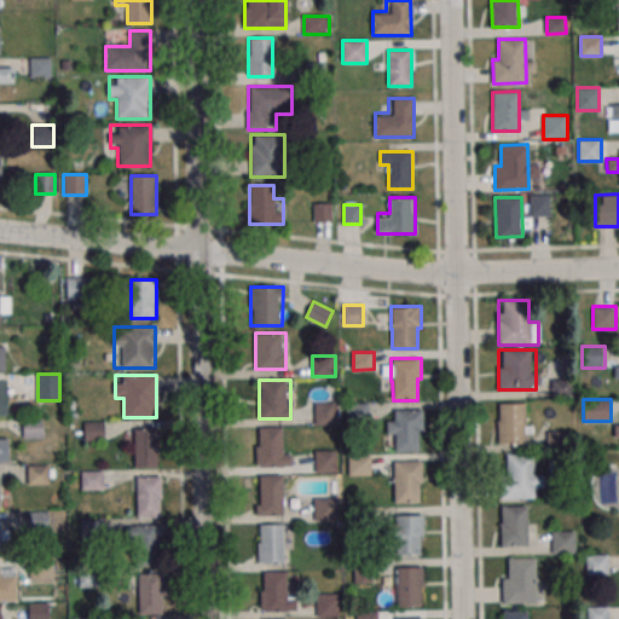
[(314,404),(314,424),(336,424),(336,404),(314,404)]
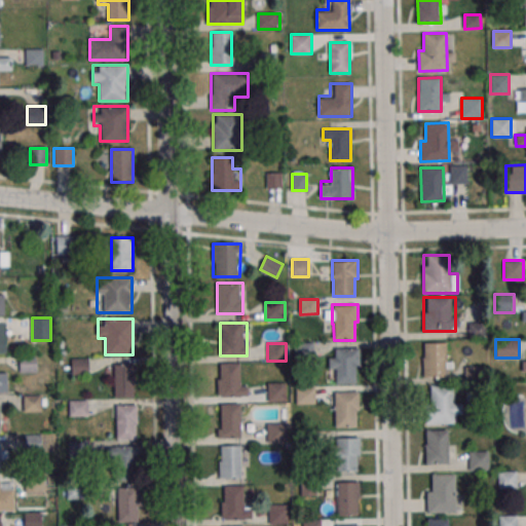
[(423,376),(448,376),(448,343),(423,343),(423,376)]
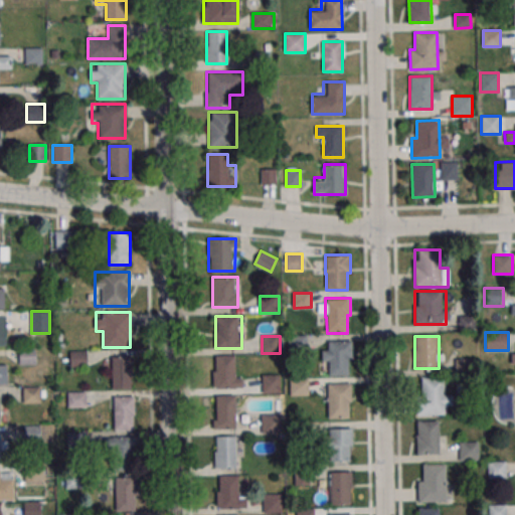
[(327,340),(352,340),(352,358),(349,358),(349,375),(329,375),(328,360),(327,360),(327,340)]
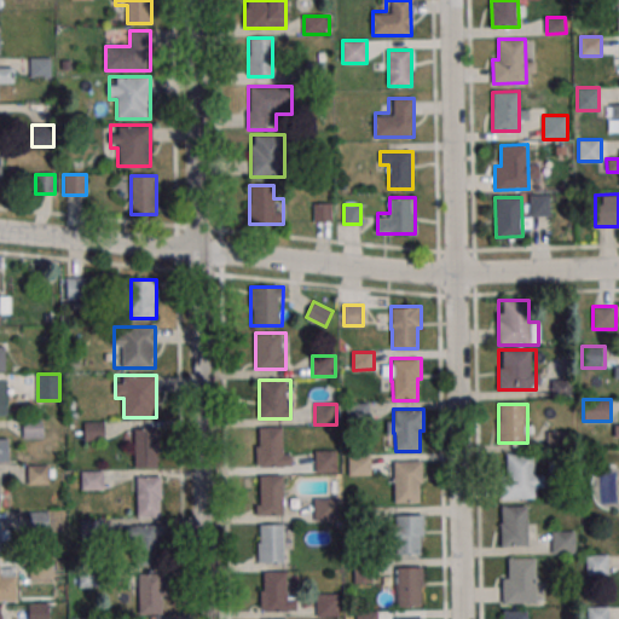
[(22,420),(42,418),(44,438),(23,438),(22,420)]
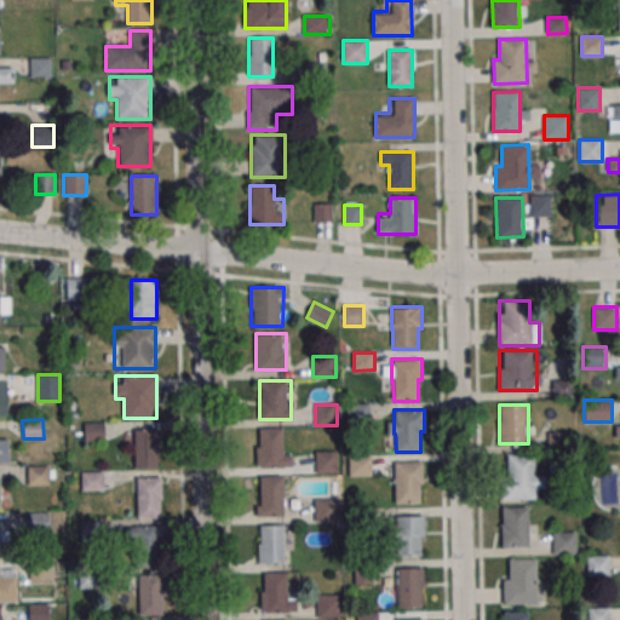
[(84,422),(104,422),(104,440),(84,441),(84,422)]
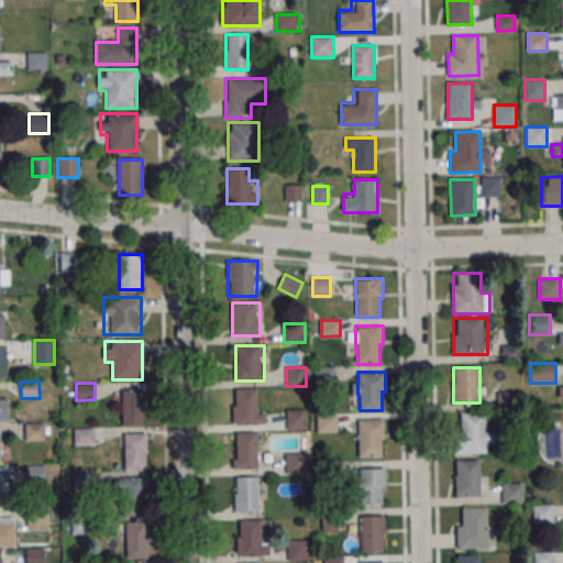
[(236,388),(255,388),(256,423),(236,424),(236,422),(233,422),(232,405),(236,405),(236,388)]
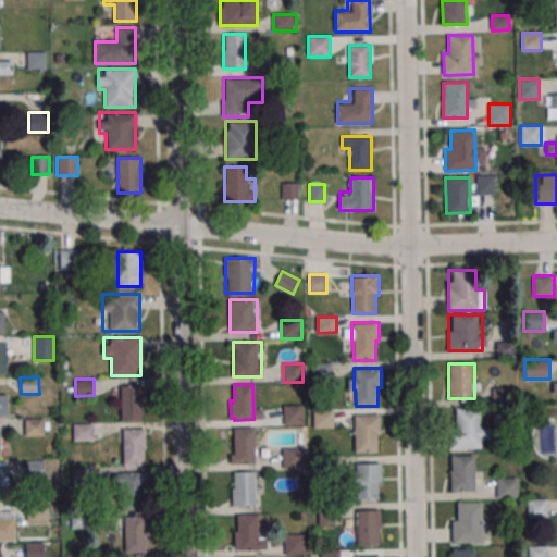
[(144,420),(144,385),(120,385),(120,420),(144,420)]
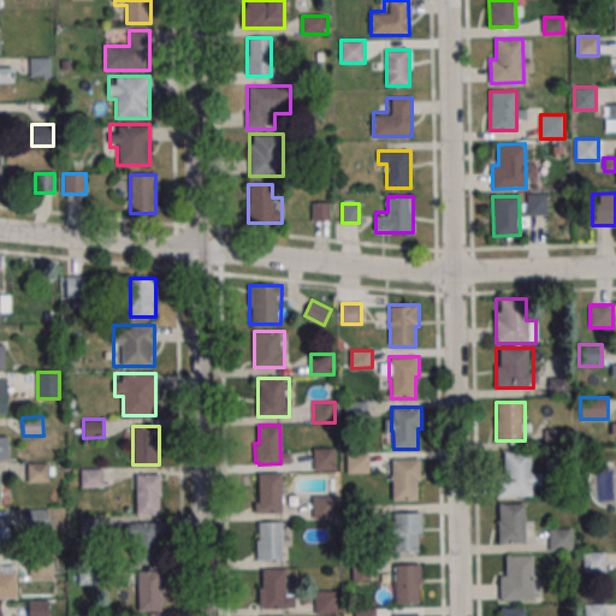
[(307,449),(307,469),(335,469),(335,449),(307,449)]
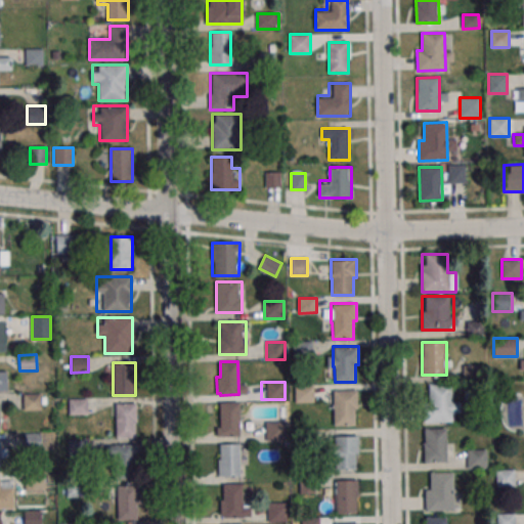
[(426,385),(426,422),(454,422),(454,412),(461,412),(461,400),(451,400),(451,385),(426,385)]
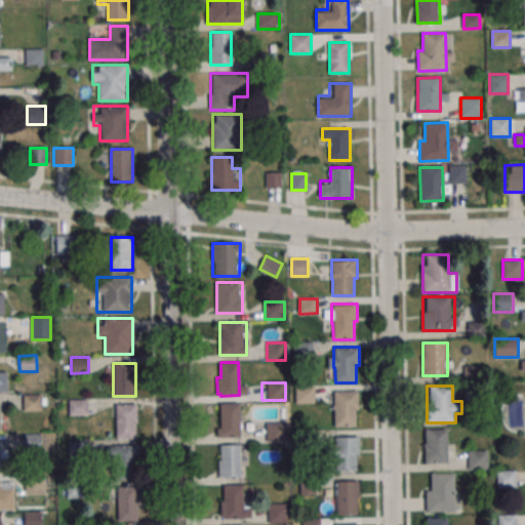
[(315,402),(315,387),(295,387),(295,402),(315,402)]
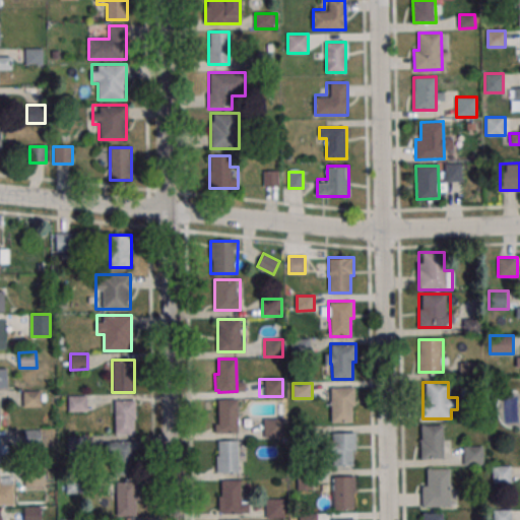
[(330,388),(355,388),(355,405),(352,405),(352,424),(331,424),(331,407),(330,407),(330,388)]
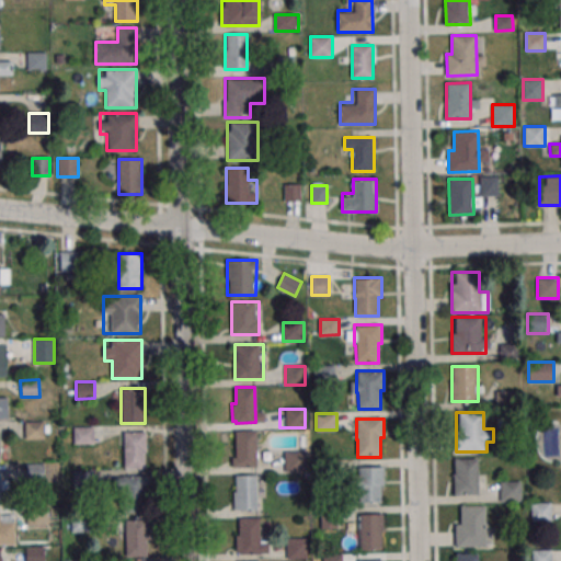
[(25,422),(44,421),(44,438),(25,438),(25,422)]
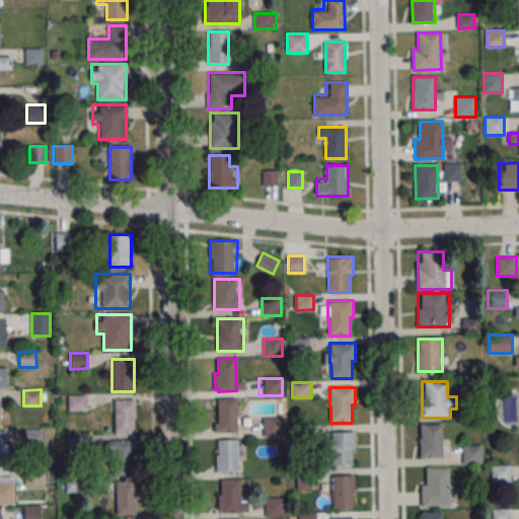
[(69,394),(86,394),(87,410),(70,411),(69,394)]
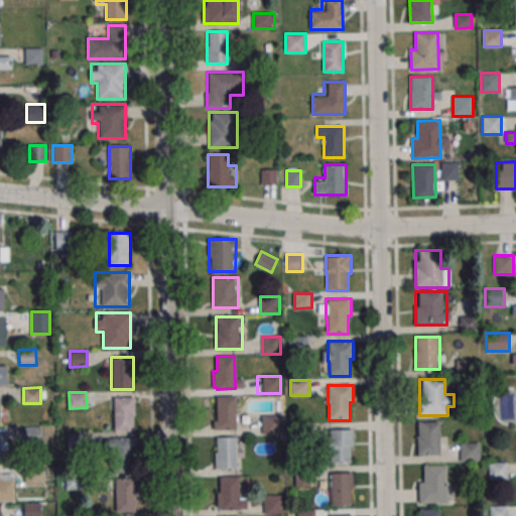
[(114,396),(114,431),(135,431),(135,396),(114,396)]
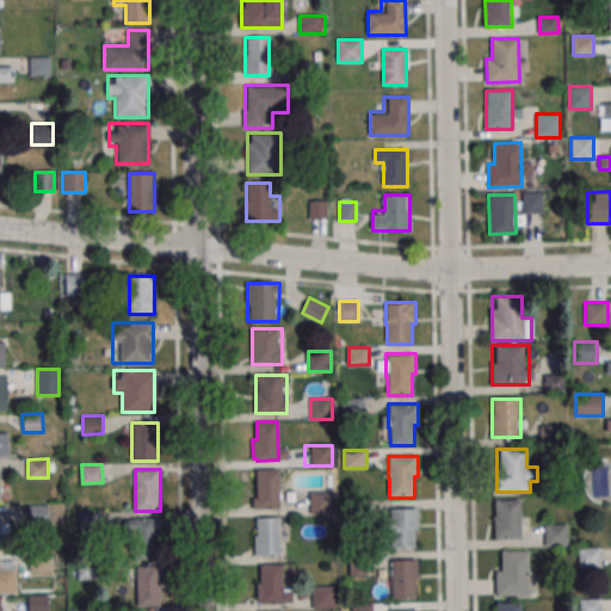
[(279,469),(254,469),(254,508),(279,508),(279,469)]
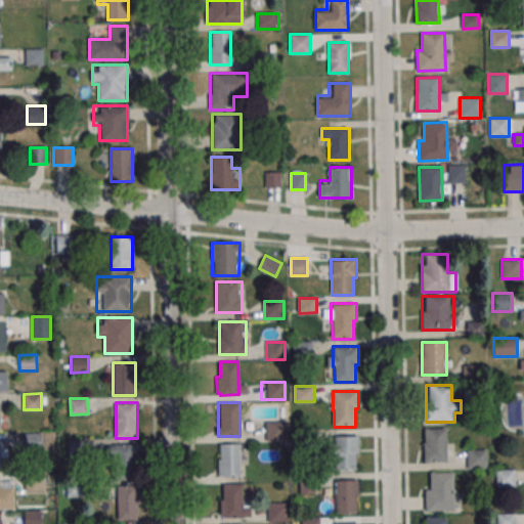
[(287,422),(266,422),(266,441),(287,441),(287,422)]
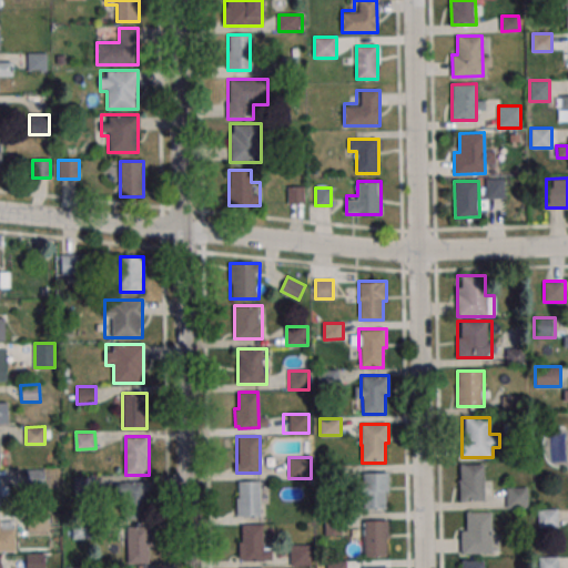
[(459,501),(485,501),(485,464),(459,464),(459,501)]
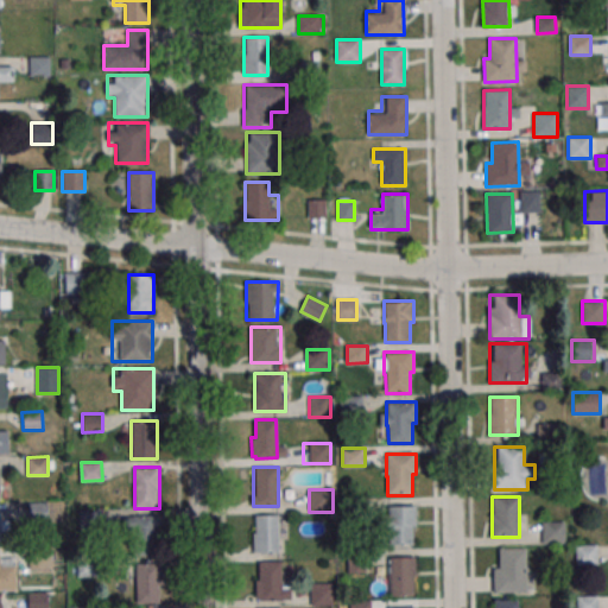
[(27,504),(48,502),(49,521),(29,521),(27,504)]
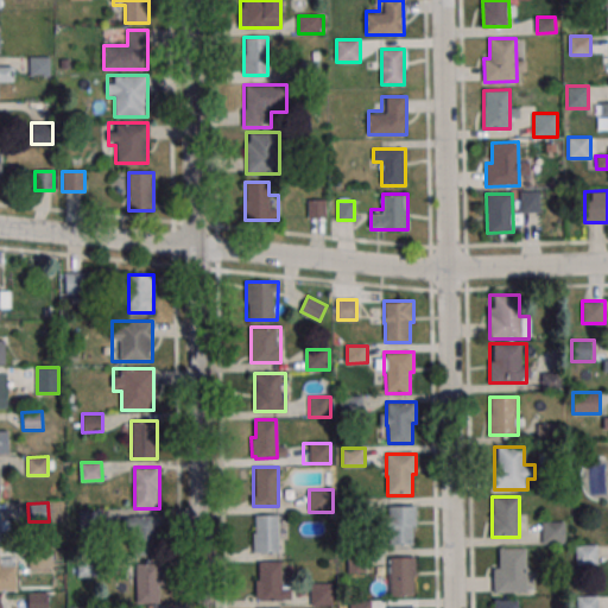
[(415,544),(415,506),(385,506),(385,544),(415,544)]
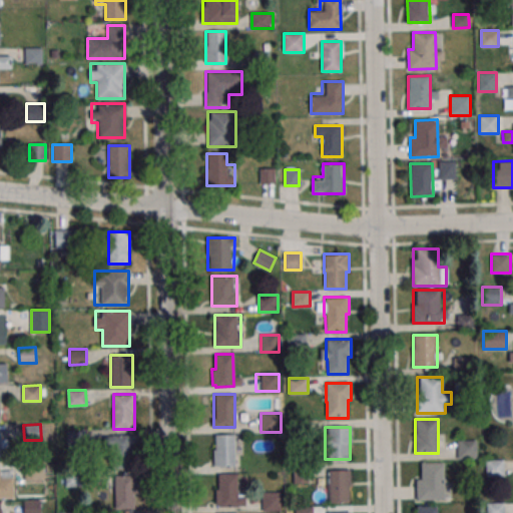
[(82,431),(68,431),(67,446),(82,447),(82,431)]
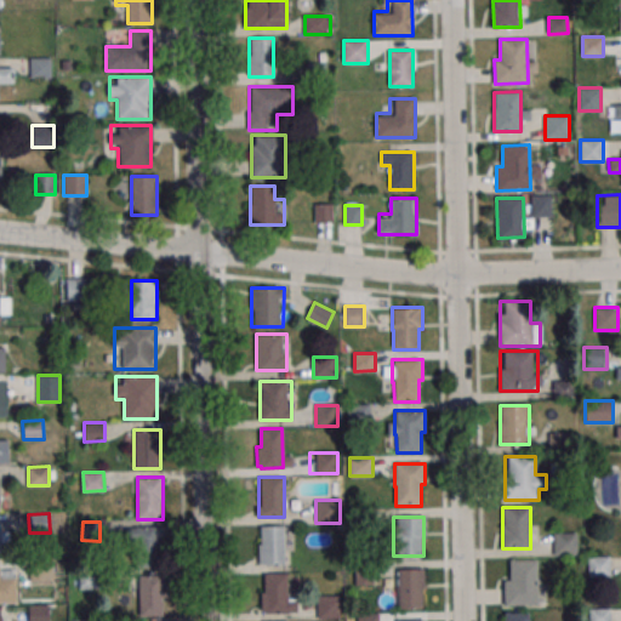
[(260,564),(285,564),(285,525),(260,525),(260,564)]
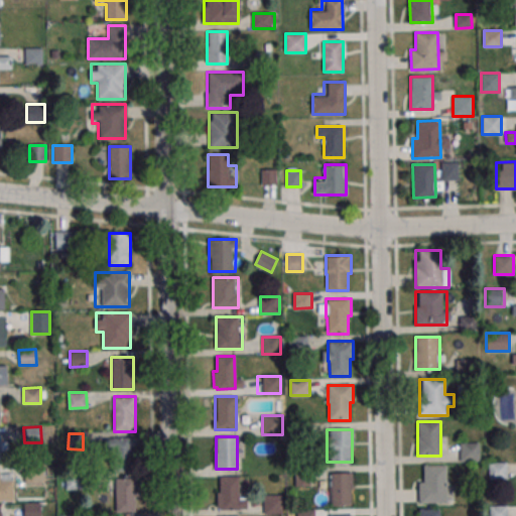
[(133,440),(111,440),(111,471),(133,471),(133,440)]
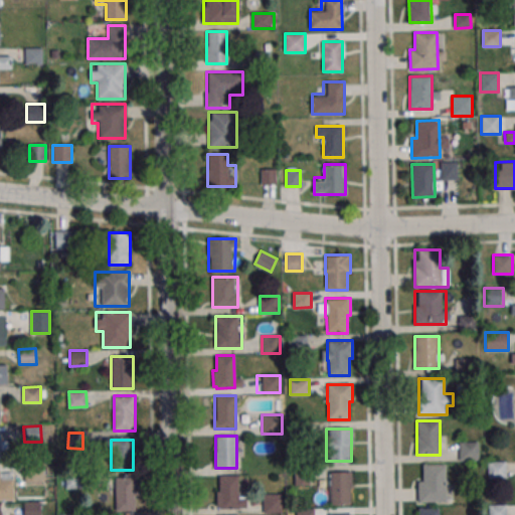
[(459,461),(479,461),(479,442),(459,442),(459,461)]
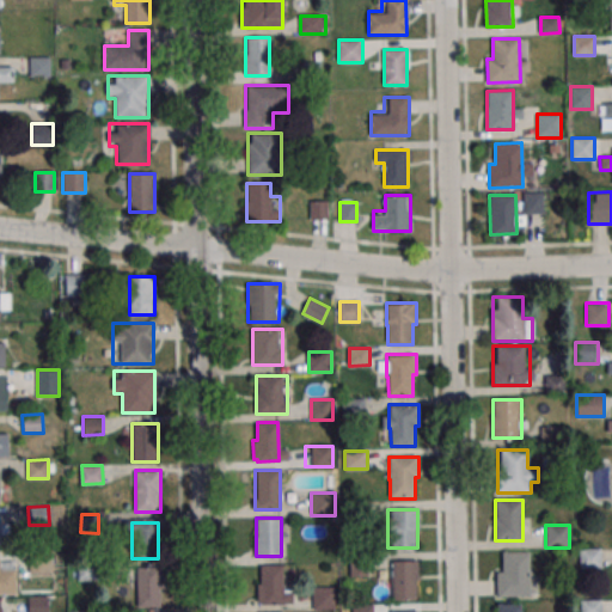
[(579,548),(579,568),(601,568),(601,548),(579,548)]
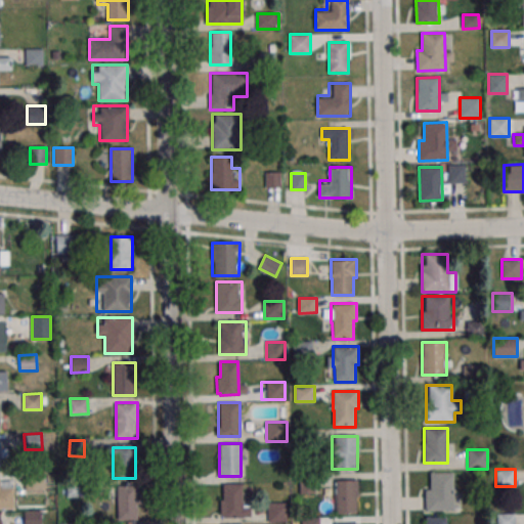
[(455,472),(427,472),(427,511),(455,511),(455,472)]
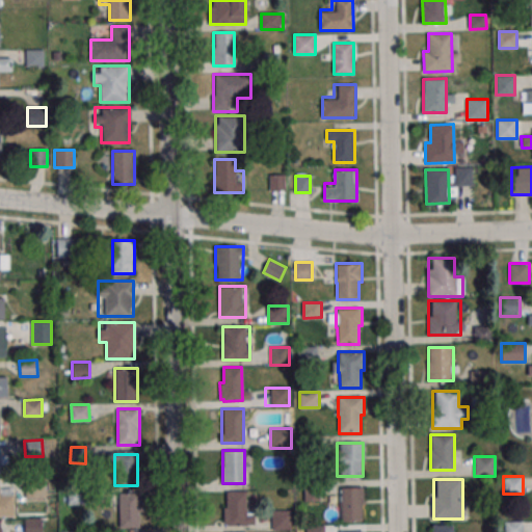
[(339,486),(364,485),(364,504),(361,504),(362,522),(340,522),(340,506),(339,506),(339,486)]
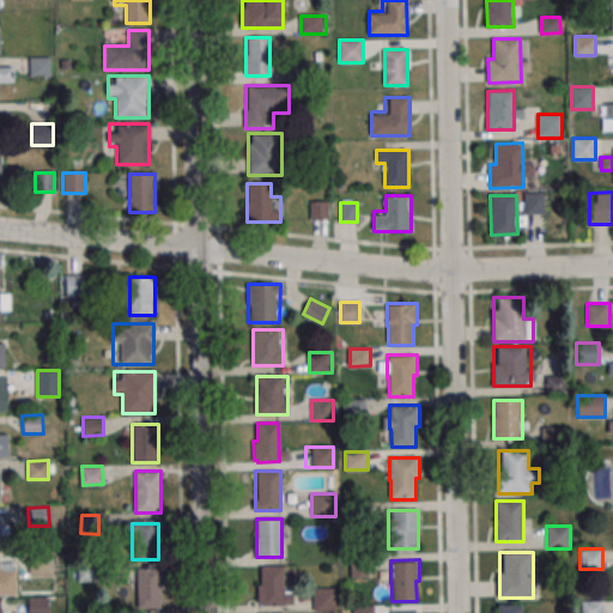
[(261,566),(283,565),(284,605),(262,606),(262,604),(258,604),(258,584),(262,583),(261,566)]
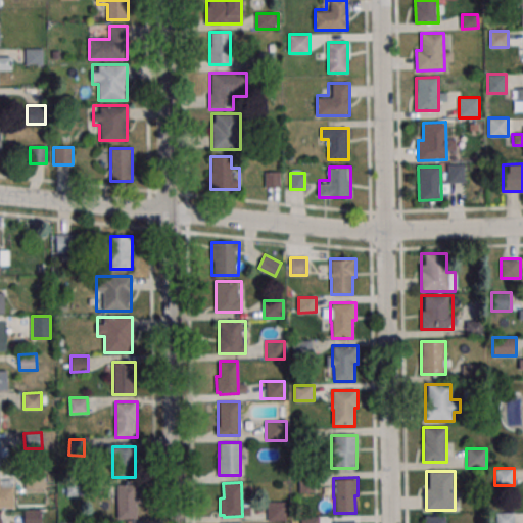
[(117,519),(138,519),(138,485),(117,485),(117,519)]
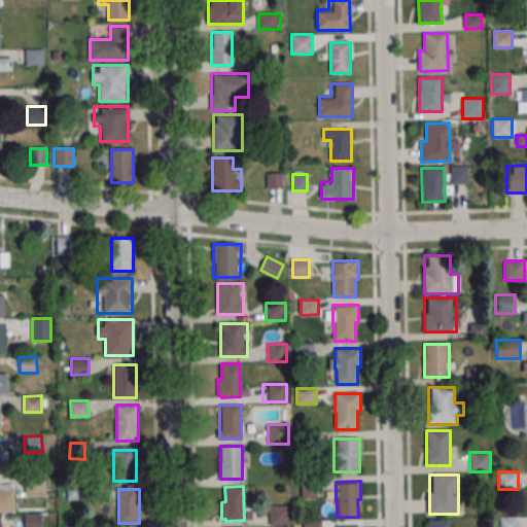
[(0,511),(13,511),(13,490),(0,490),(0,511)]
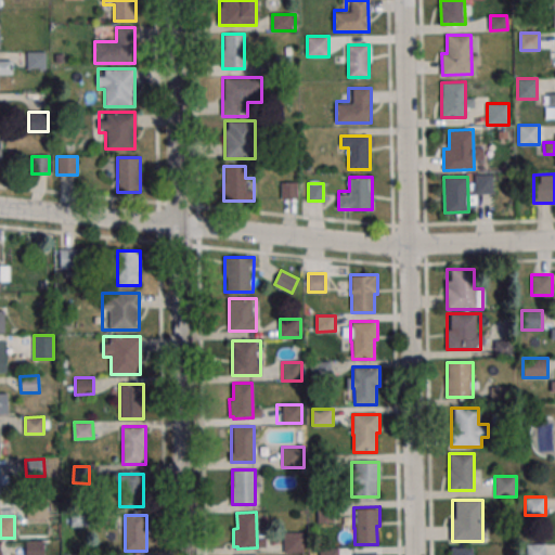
[(283,552),(304,552),(304,531),(283,531),(283,552)]
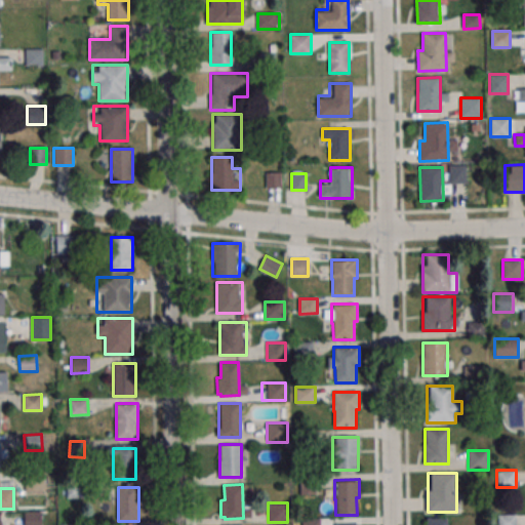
[(24,524),(24,512),(41,512),(41,524),(24,524)]
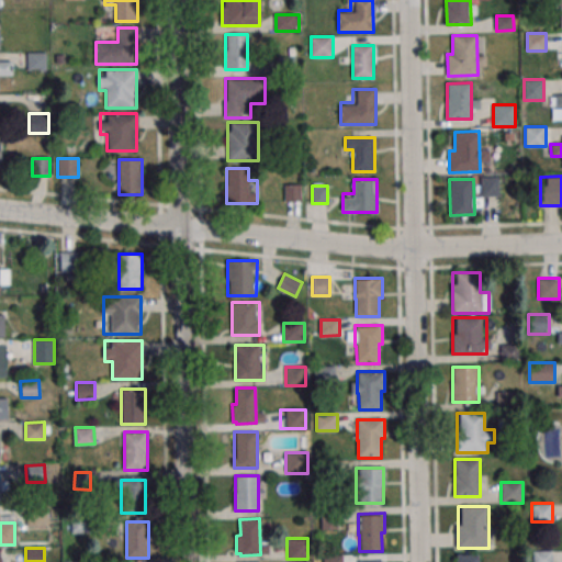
[(532,561),(552,561),(552,551),(534,551),(532,561)]
